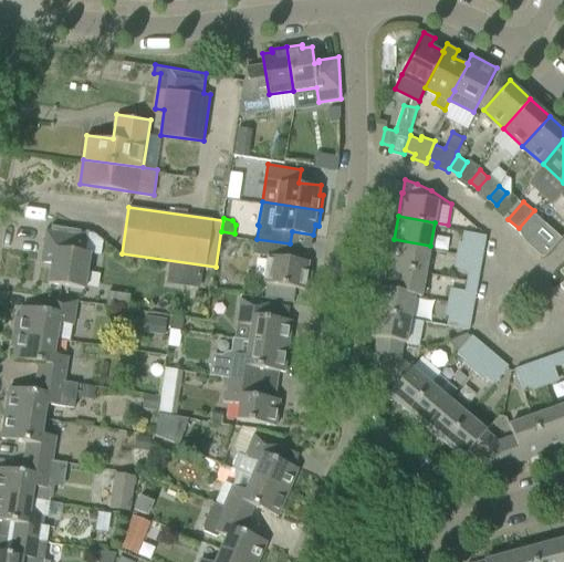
[(545,255),(559,240),(563,236),(546,221),(528,241),(530,242),(542,255),(545,255)]
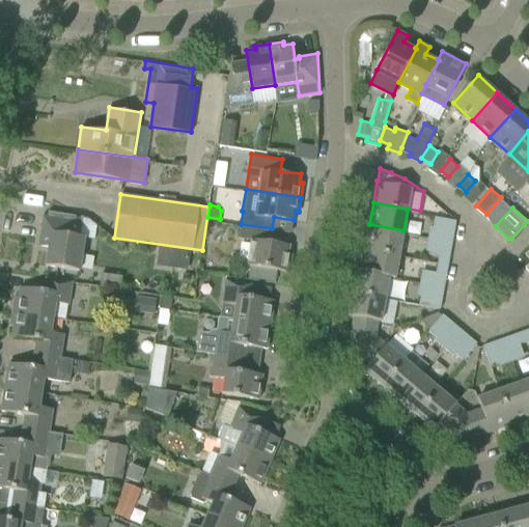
[(49,247),(46,265),(80,270),(85,236),(95,238),(98,224),(89,218),(83,217),(82,221),(45,215),(39,245),(49,247)]
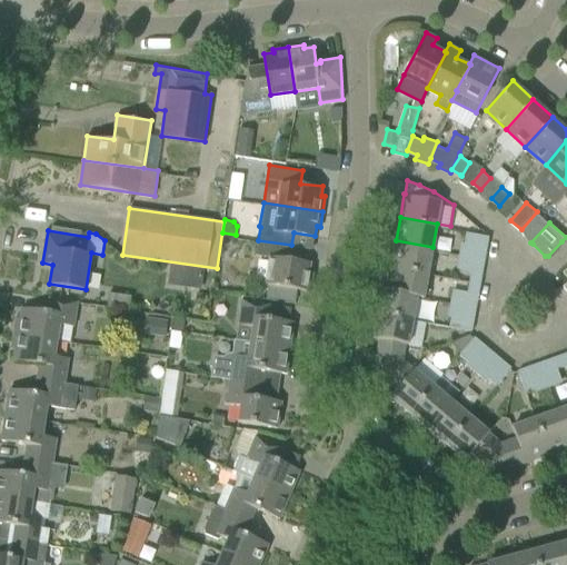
[(465,243),(488,246),(490,235),(467,230),(465,243)]
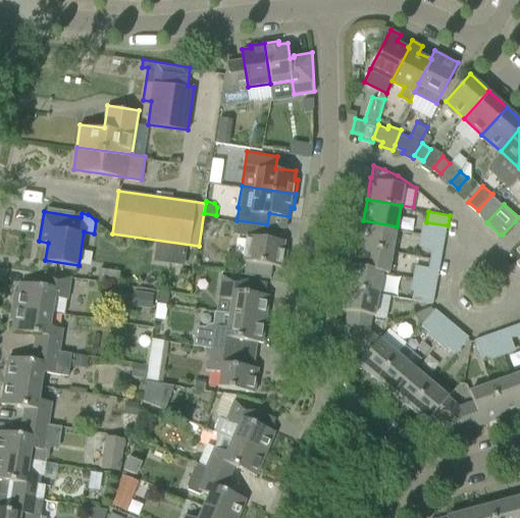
[(267,224),(237,220),(235,232),(247,235),(244,259),(284,265),(288,249),(284,248),(286,240),(265,237),(267,224)]
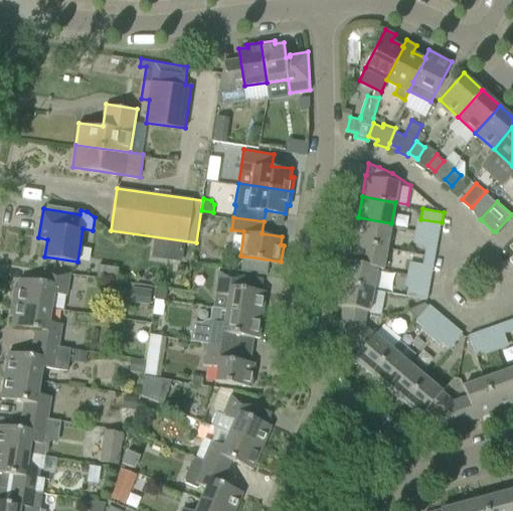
[(358,217),(354,239),(387,245),(391,223),(358,217)]
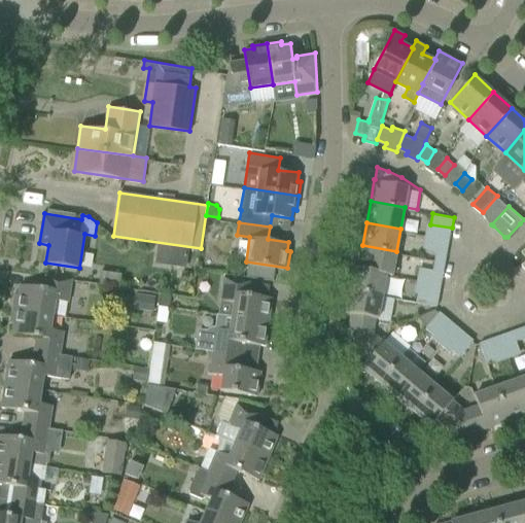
[(362,245),(358,267),(358,268),(387,273),(387,274),(392,275),(396,251),(362,245)]
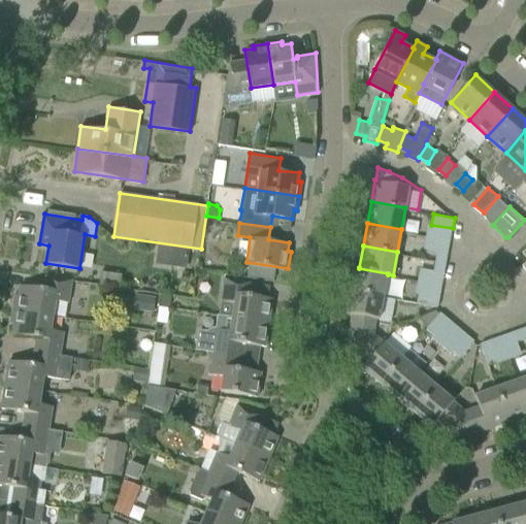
[(437,249),(436,258),(447,260),(449,251),(437,249)]
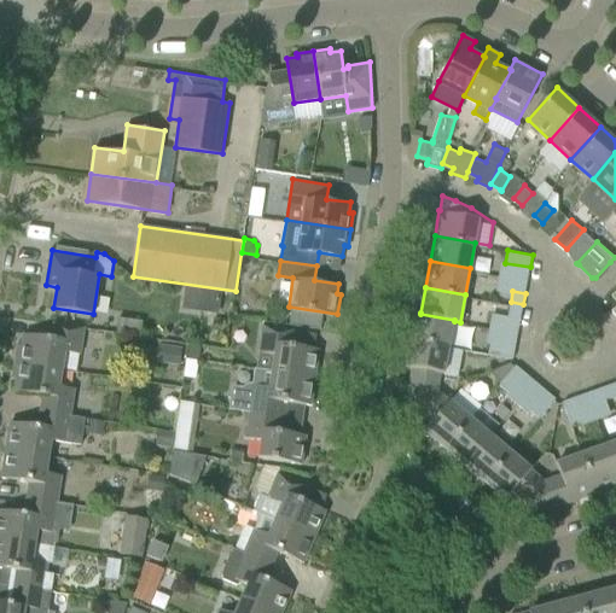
[(523,304),(511,302),(509,316),(521,319),(523,304)]
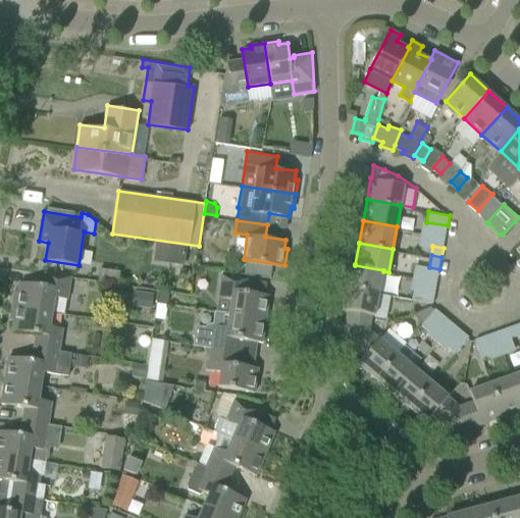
[(351,264),(347,287),(379,292),(383,271),(383,270),(355,265),(355,264),(351,264)]
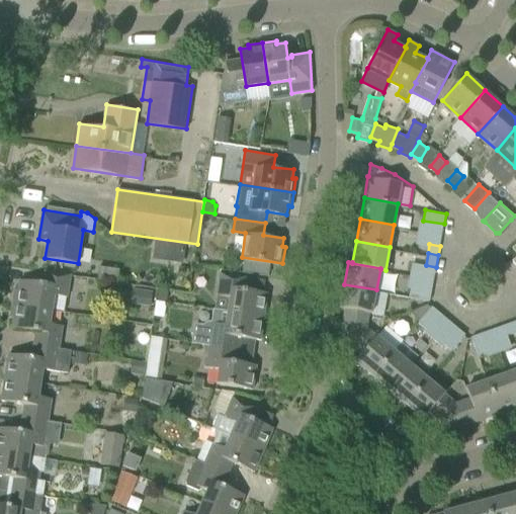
[(98,276),(118,279),(120,267),(100,264),(98,276)]
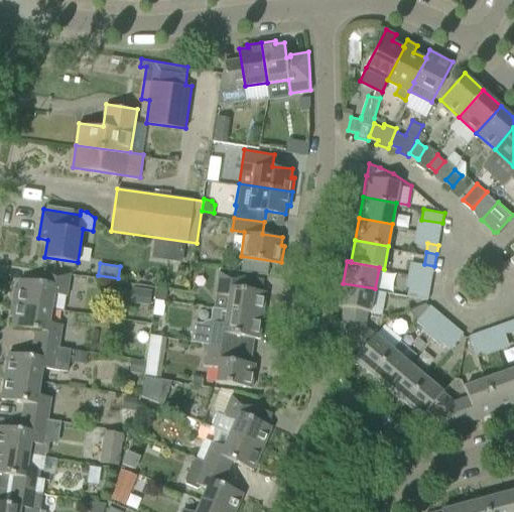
[(15,287),(13,300),(50,306),(52,292),(67,294),(70,272),(45,268),(43,281),(20,277),(18,287),(15,287)]
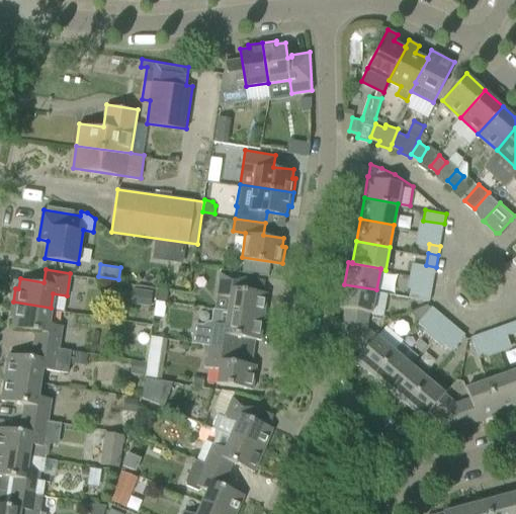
[(231,296),(229,310),(264,315),(268,291),(244,288),(246,275),(221,271),(217,294),(231,296)]
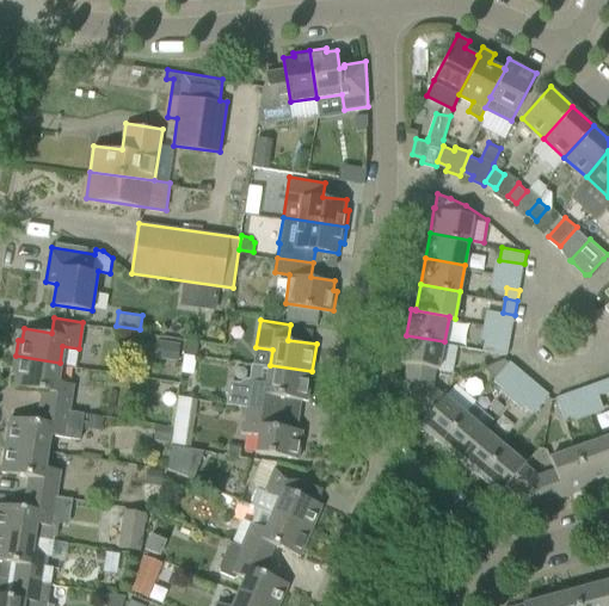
[(401,360),(408,362),(436,366),(440,368),(444,341),(406,335),(401,360)]
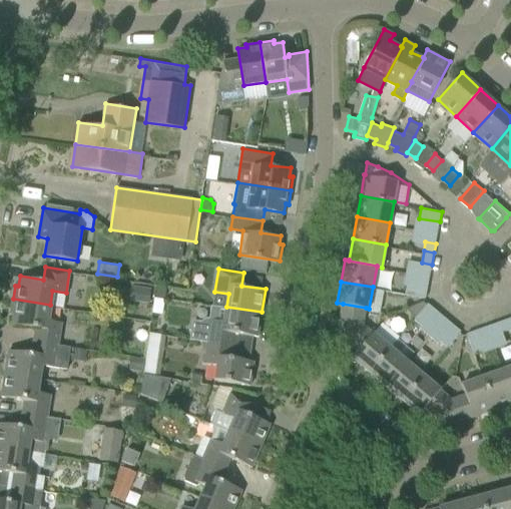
[(405,293),(426,297),(428,286),(407,283),(405,293)]
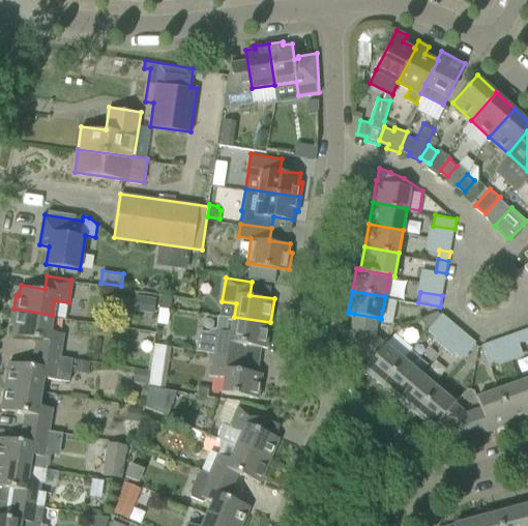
[(159,307),(157,321),(169,323),(171,308),(159,307)]
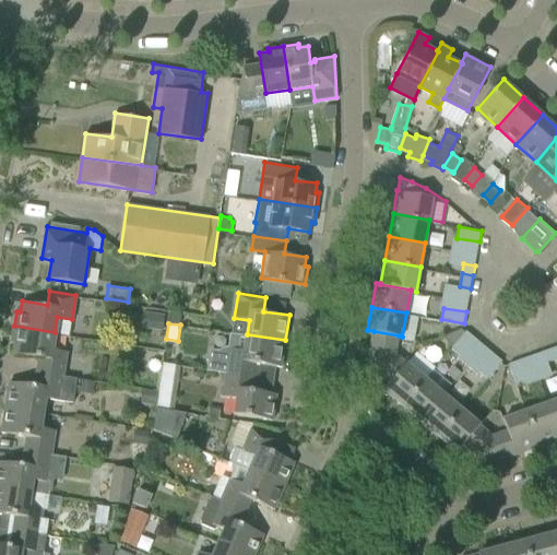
[(39,356),(37,370),(62,375),(63,374),(67,350),(52,347),(55,332),(14,326),(12,341),(15,341),(14,353),(39,356)]
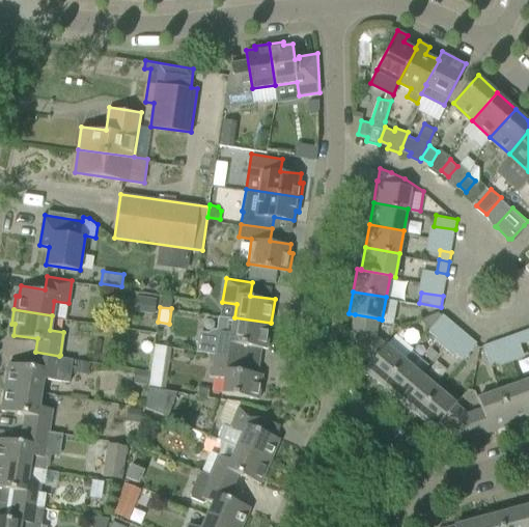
[(420,319),(430,327),(443,312),(441,310),(420,319)]
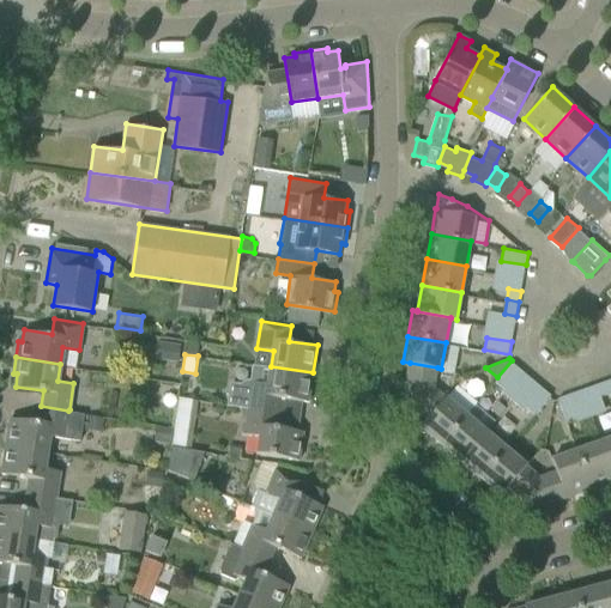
[(497,377),(496,380),(506,388),(521,369),(512,360),(497,377)]
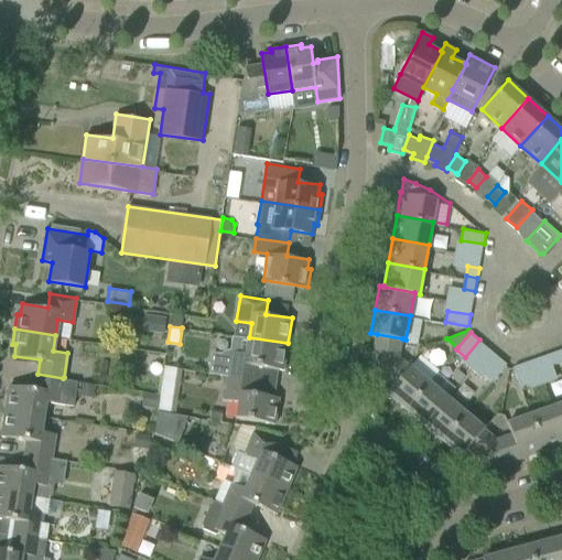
[(371,365),(395,385),(411,365),(399,355),(402,338),(377,334),(371,365)]
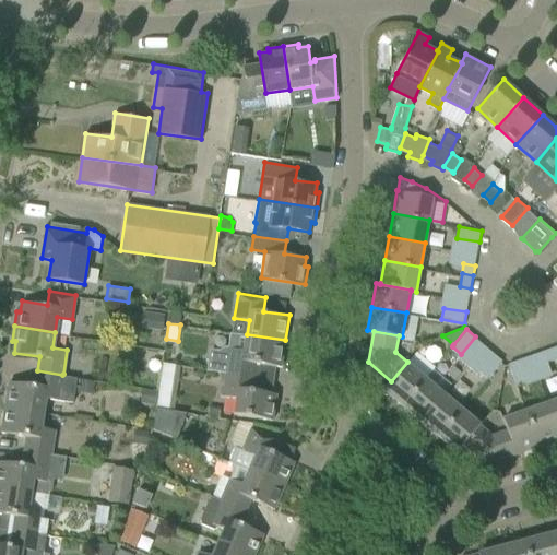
[(208,368),(226,370),(253,375),(256,362),(282,365),(285,340),(247,334),(232,332),(229,345),(225,344),(220,349),(211,347),(208,368)]
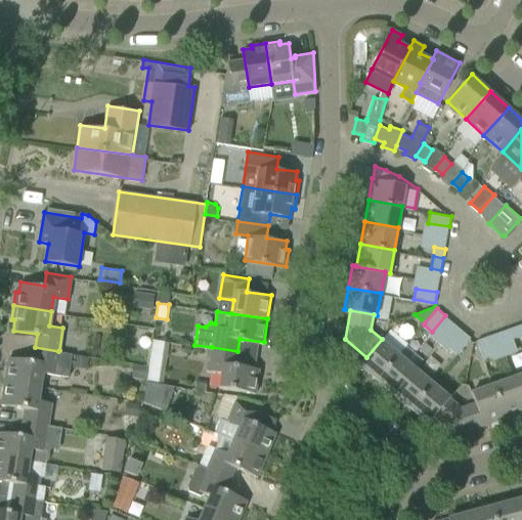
[(521,327),(520,323),(509,328),(513,338),(521,335),(521,327)]
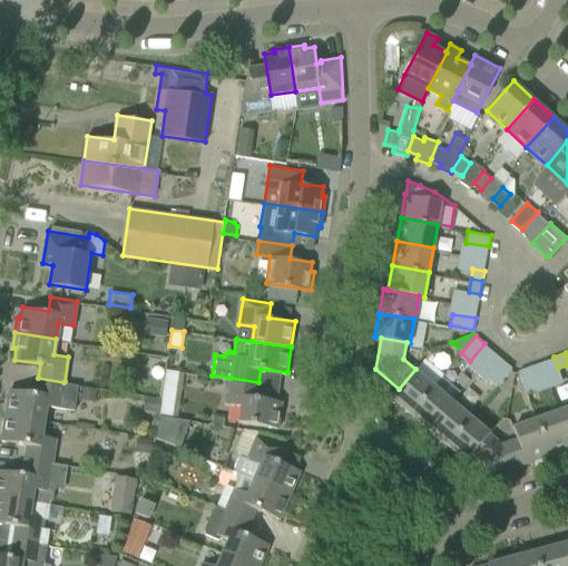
[(434,386),(444,374),(426,358),(415,369),(399,389),(392,397),(411,412),(434,384),(434,386)]
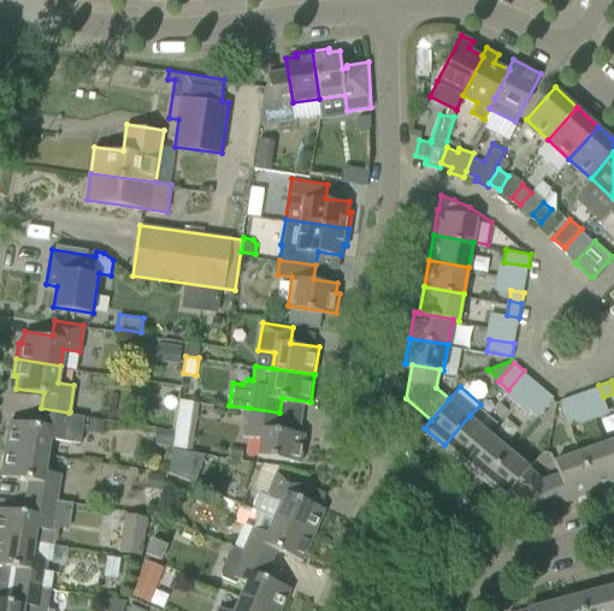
[(529,408),(538,415),(554,396),(544,387),(529,408)]
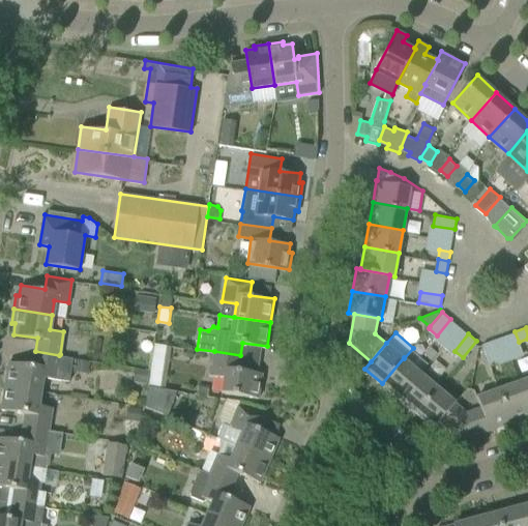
[(482,343),(491,363),(501,359),(493,340),(482,343)]
